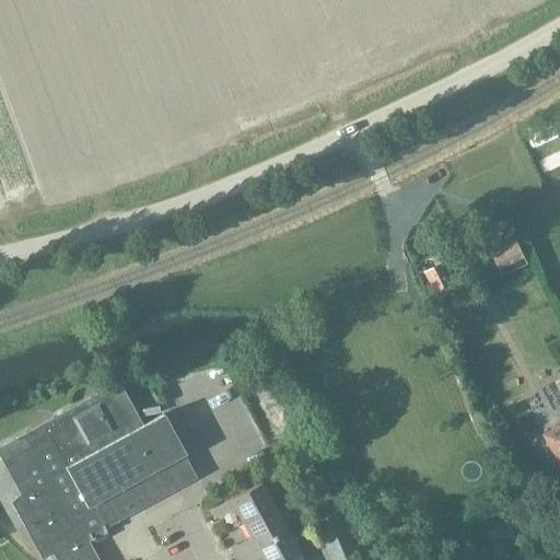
[(559,150),(538,162),(544,175),(559,166),(559,150)]
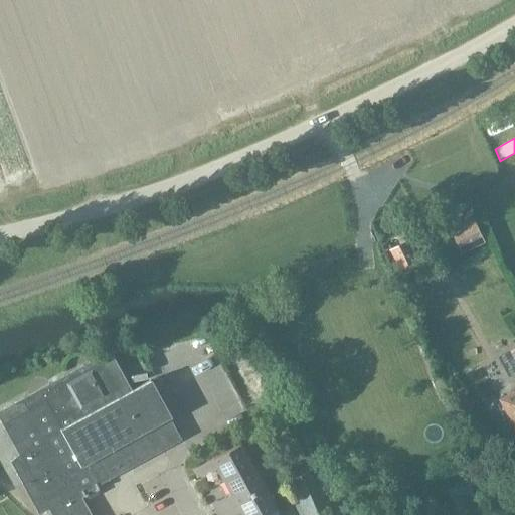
[(474,219),(452,230),(463,253),(486,242),(474,219)]
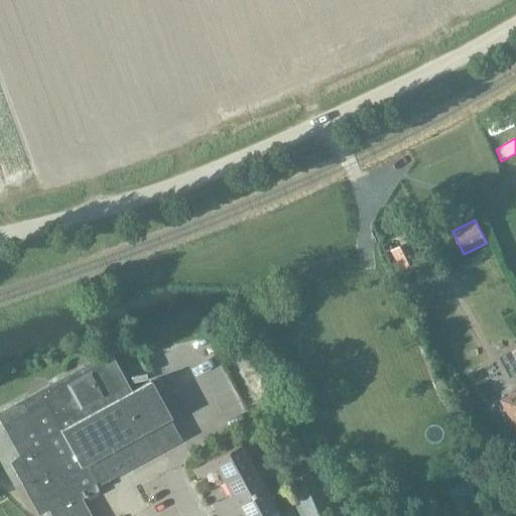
[(515,259),(503,267),(510,279),(515,276),(515,259)]
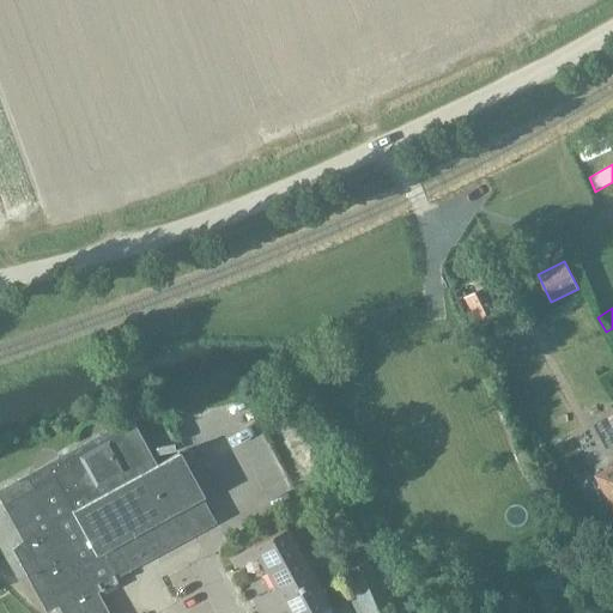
[(612,414),(601,422),(612,443),(612,414)]
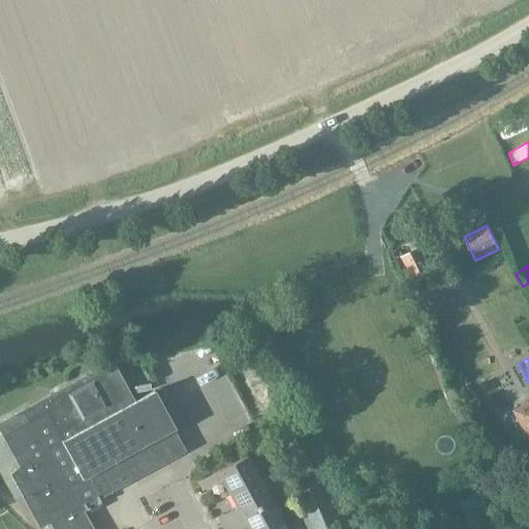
[(39,528),(50,524),(52,528),(92,528),(83,510),(85,509),(86,510),(87,509),(85,505),(96,499),(98,503),(100,502),(98,499),(184,452),(172,430),(174,429),(153,391),(134,401),(113,361),(0,423),(0,432),(19,467),(10,474),(38,528),(39,528)]
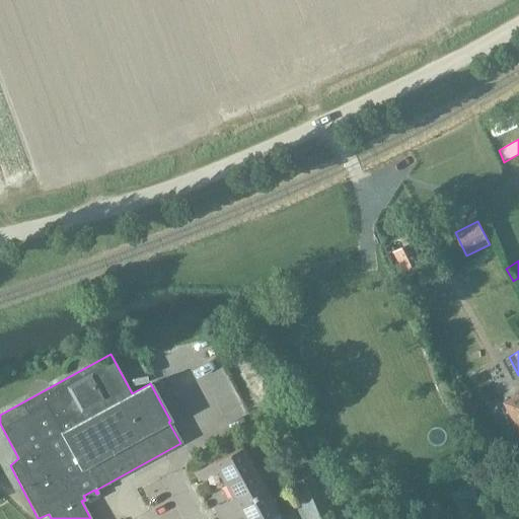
[(518,394),(504,403),(518,430),(518,394)]
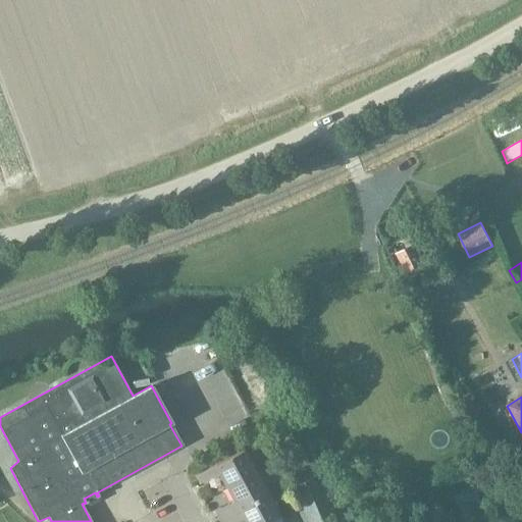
[(243,449),(213,464),(225,486),(254,471),(243,449)]
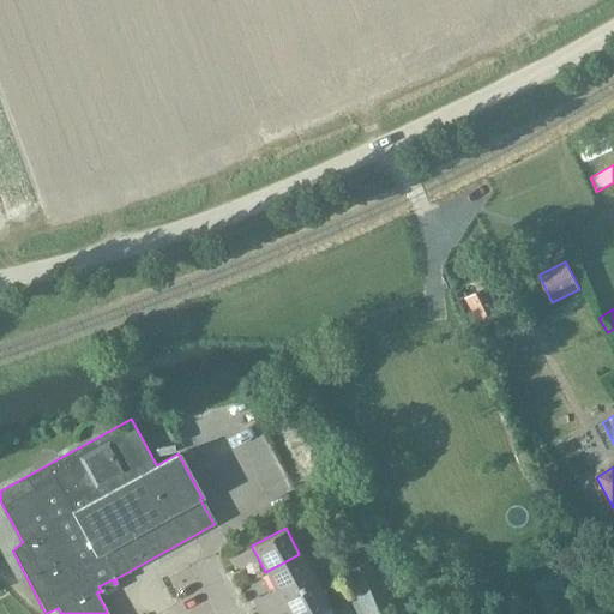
[(246,551),(229,559),(234,567),(251,559),(246,551)]
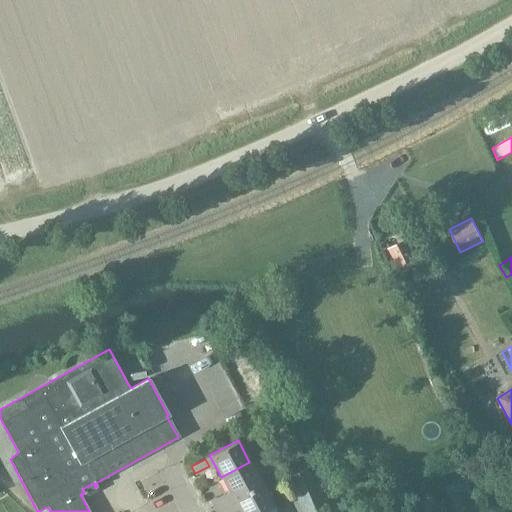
[(249,462),(221,477),(227,490),(232,499),(261,484),(249,462)]
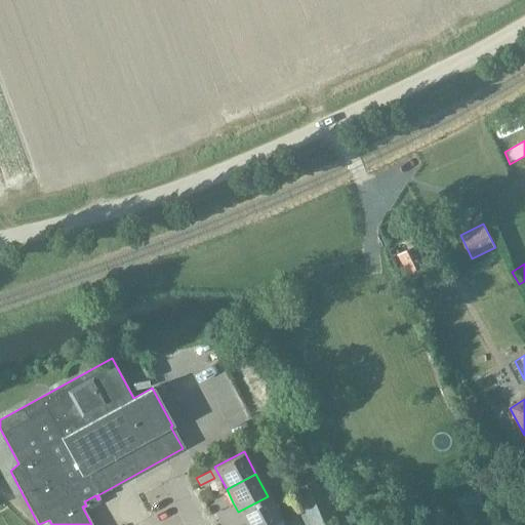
[(288,492),(304,524),(317,524),(331,519),(314,481),(288,492)]
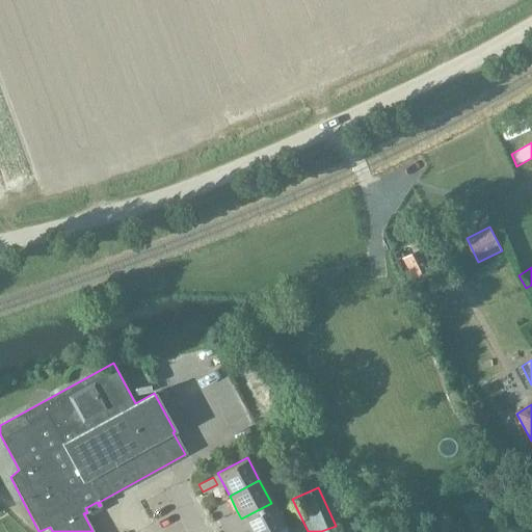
[(271,503),(241,519),(245,526),(247,531),(269,531),(283,525),(271,503)]
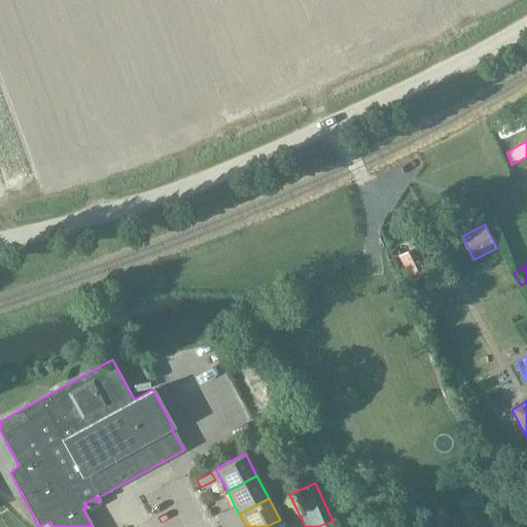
[(230,506),(215,515),(220,523),(235,516),(230,506)]
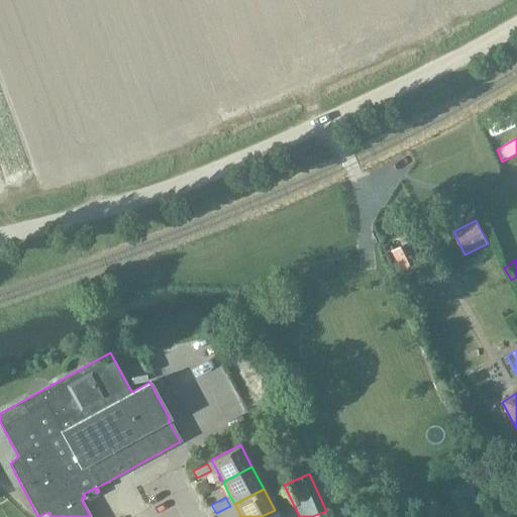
[(230,506),(216,513),(218,516),(227,516),(234,514),(230,506)]
